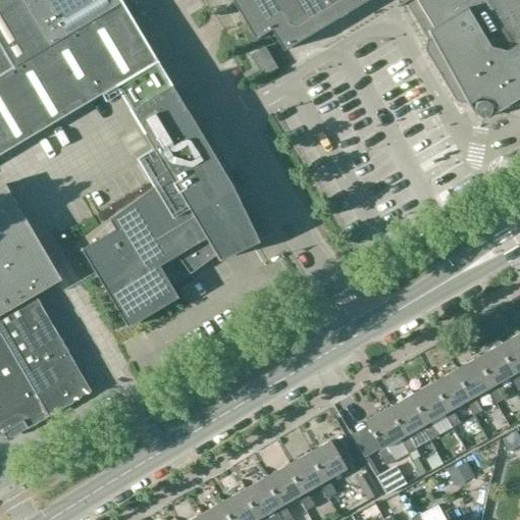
[(0,0),(0,74),(123,2),(122,0),(0,0)]
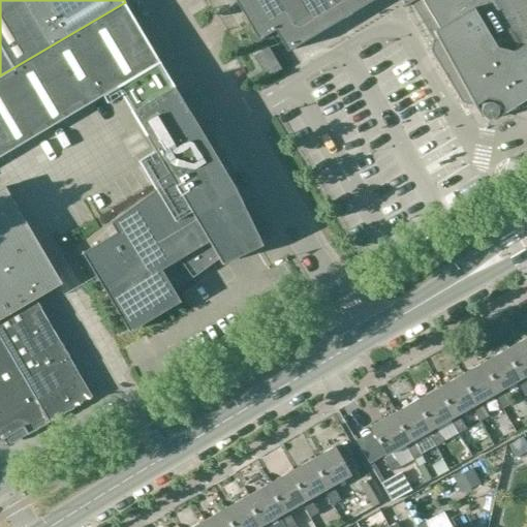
[(289,51),(373,0),(237,0),(260,38),(276,29),(289,51)]
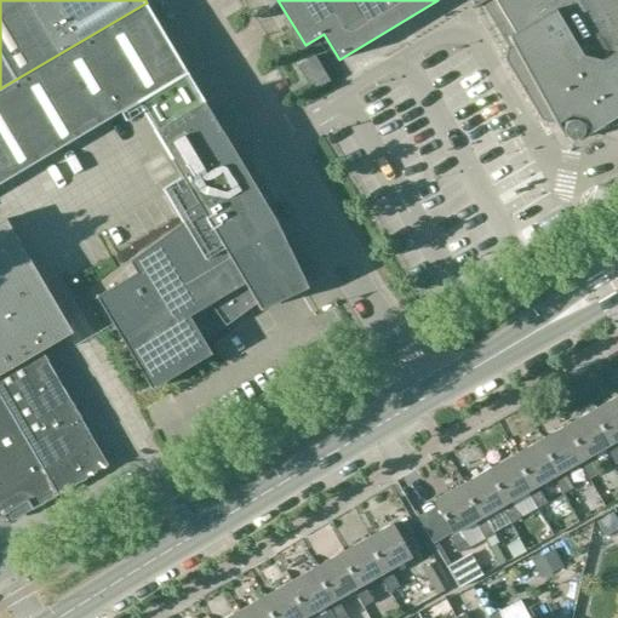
[(482,0),(471,6),(473,9),(484,1),(510,46),(514,44),(565,137),(567,136),(572,138),(576,139),(579,138),(581,141),(605,124),(617,126),(617,0),(482,0)]
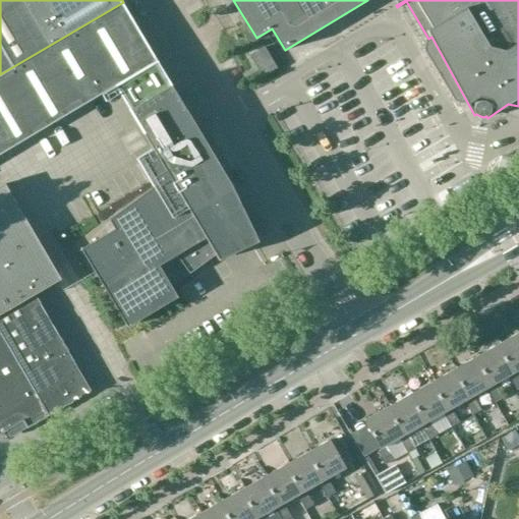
[(123,2),(0,75),(0,156),(104,94),(108,101),(121,93),(124,99),(129,107),(172,82),(123,2)]
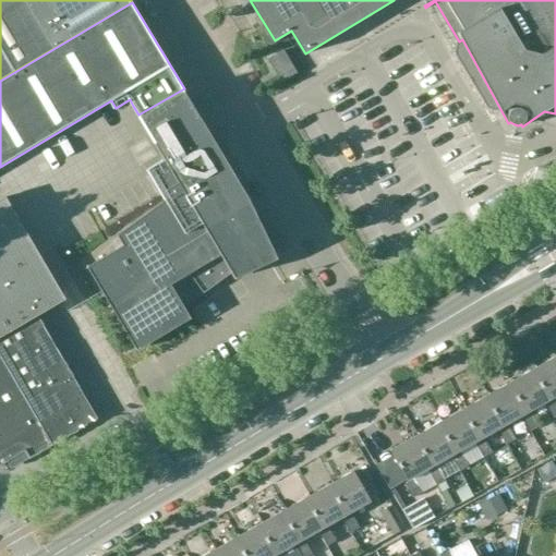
[(282,80),(297,72),(283,51),(270,59),(282,80)]
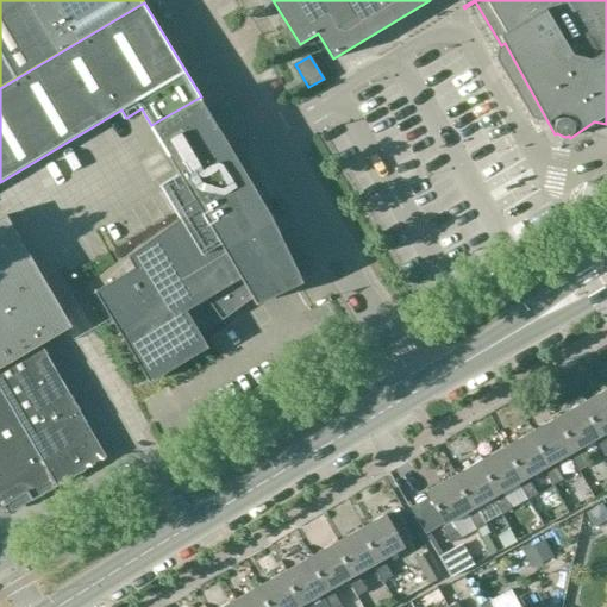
[(254,298),(257,304),(304,282),(295,267),(308,257),(285,235),(201,97),(151,125),(181,176),(164,186),(185,220),(135,252),(139,266),(95,291),(146,376),(205,340),(186,310),(207,298),(223,319),(254,298)]
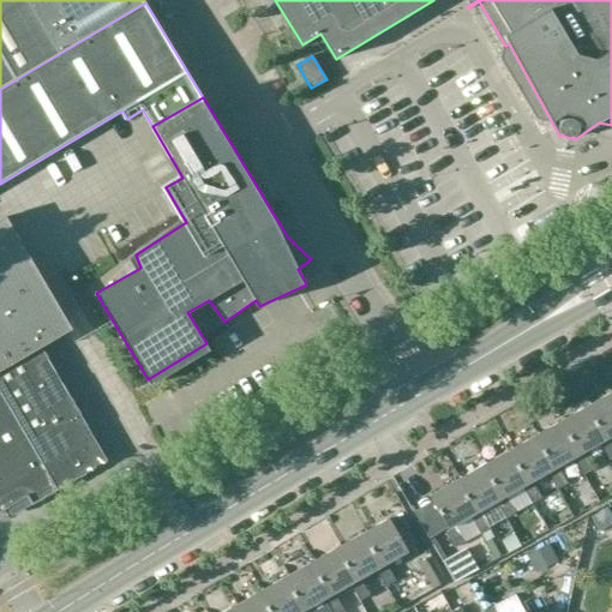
[(599,183),(592,181),(587,202),(600,205),(605,185),(599,183)]
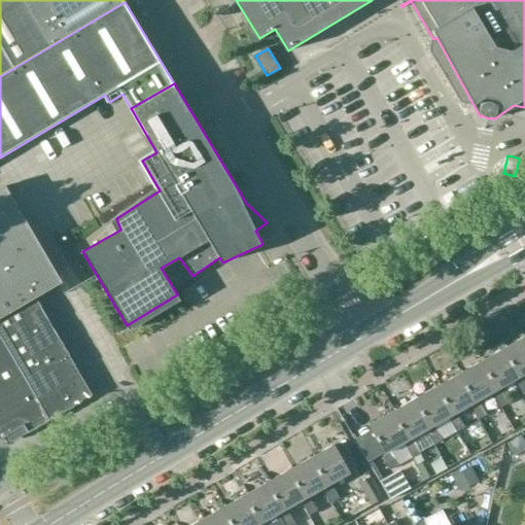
[(6,185),(0,189),(0,316),(62,281),(6,185)]
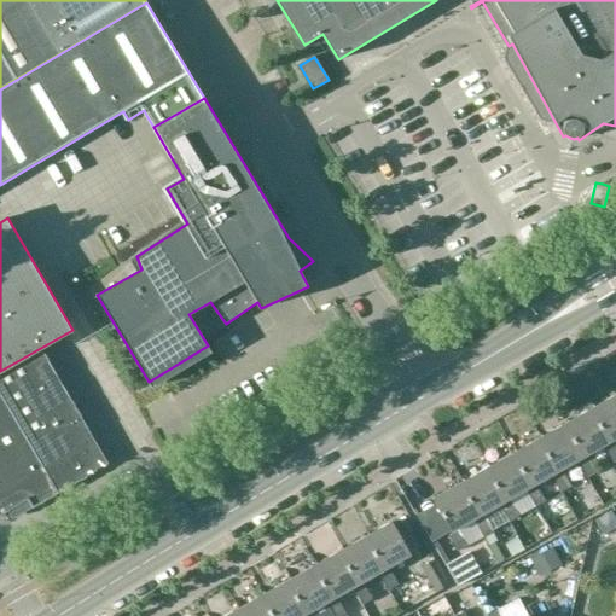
[(109,463),(42,348),(0,372),(0,516),(11,510),(15,516),(33,505),(34,506),(109,463)]
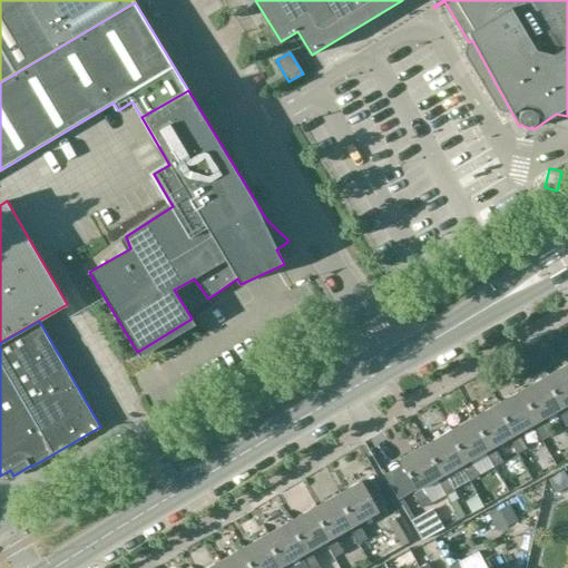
[(567,366),(545,379),(562,409),(559,410),(567,423),(567,366)]
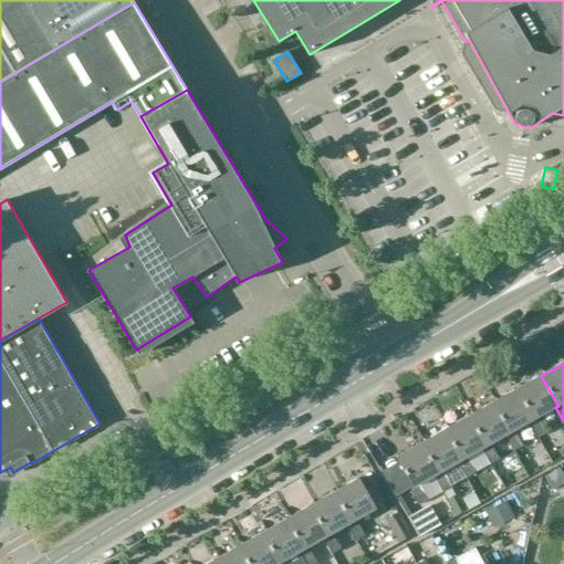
[(559,406),(541,376),(517,390),(533,420),(530,421),(539,437),(547,432),(539,416),(555,407),(559,406)]
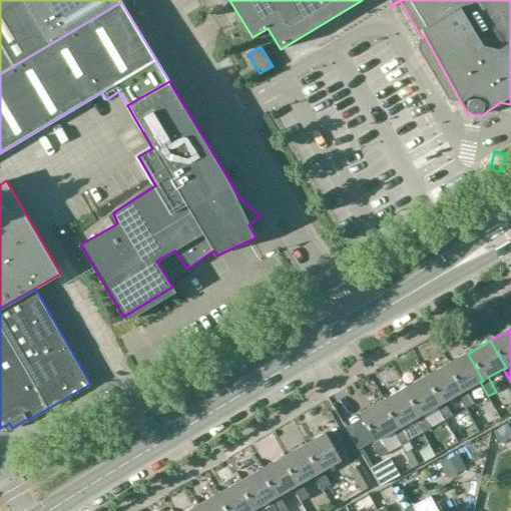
[(483,381),(468,354),(448,365),(463,392),(460,394),(468,407),(475,403),(468,389),(480,382),(483,381)]
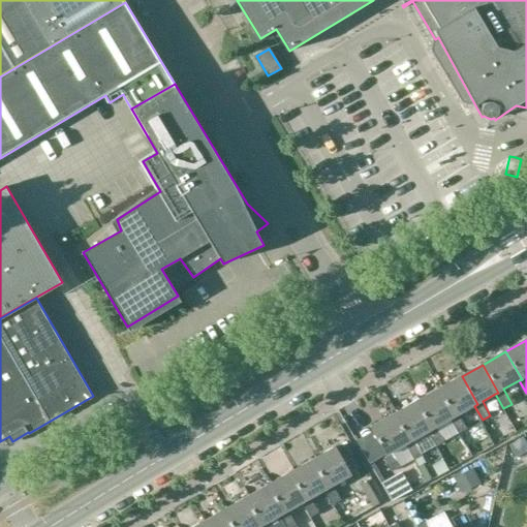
[(451,420),(459,433),(467,428),(459,414),(474,406),(477,404),(462,376),(438,390),(454,417),(451,420)]
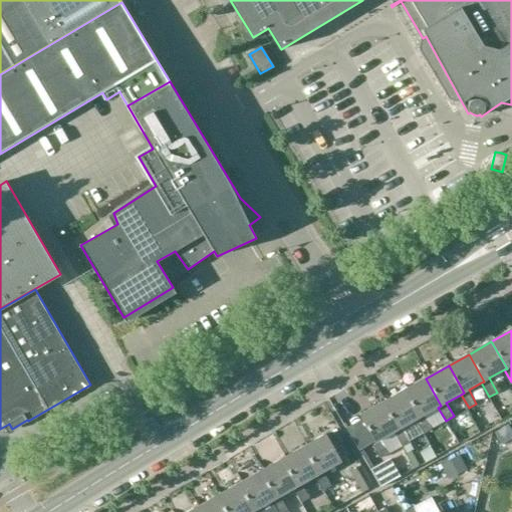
[(441,406),(426,378),(405,391),(420,418),(417,419),(425,434),(433,429),(425,415),(438,408),(441,406)]
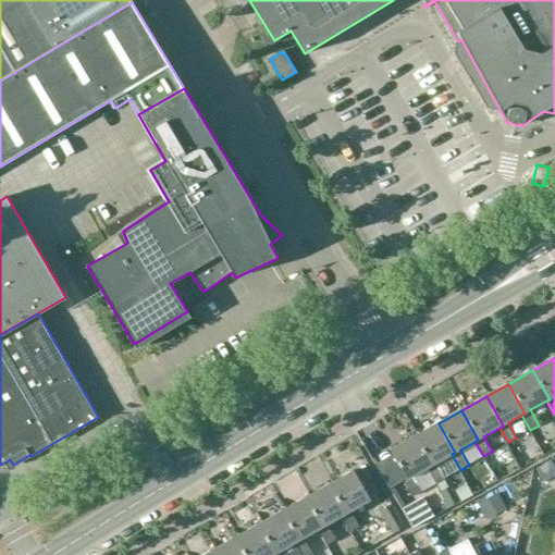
[(455,453),(439,423),(414,438),(431,467),(428,468),(435,483),(438,483),(445,479),(445,478),(436,463),(452,454),(455,453)]
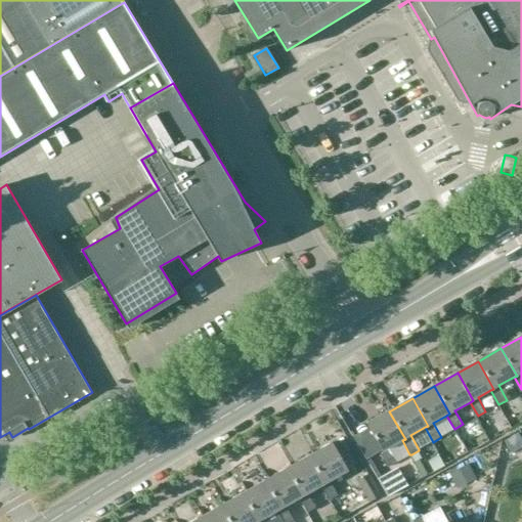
[(405,439),(389,411),(368,424),(383,449),(380,450),(389,467),(409,454),(402,440),(405,439)]
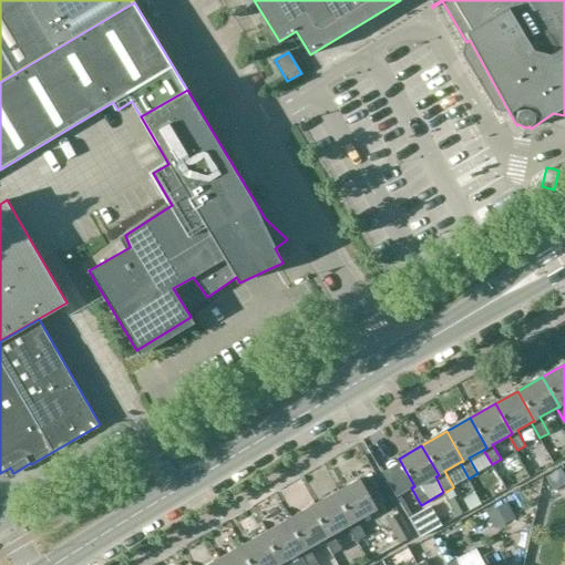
[(564,470),(563,466),(547,475),(554,489),(564,482),(564,470)]
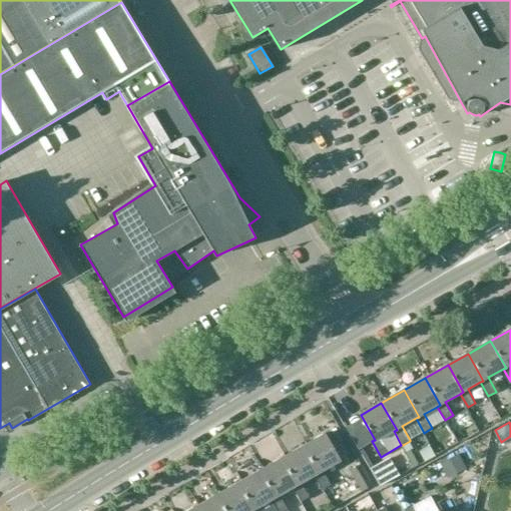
[(325,433),(303,446),(318,473),(315,475),(323,489),(332,484),(324,470),(340,461),(325,433)]
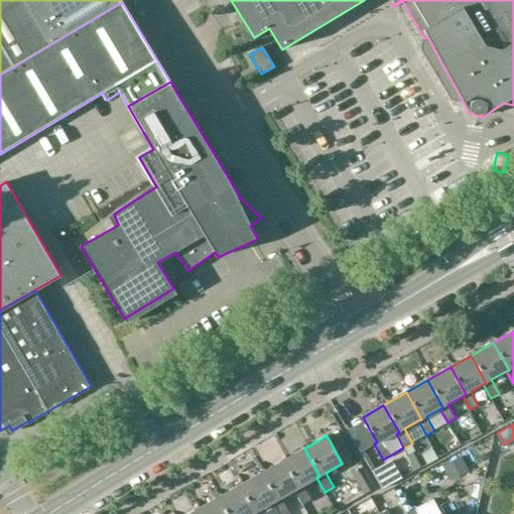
[(412,443),(405,447),(409,455),(416,451),(412,443)]
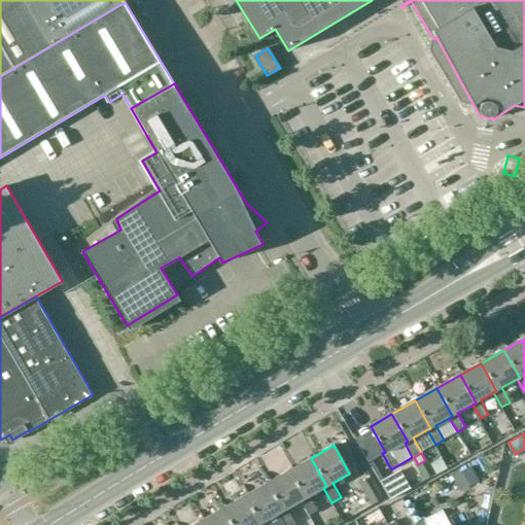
[(326,486),(311,458),(288,470),(305,498),(302,500),(310,515),(318,511),(310,495),(323,488),(326,486)]
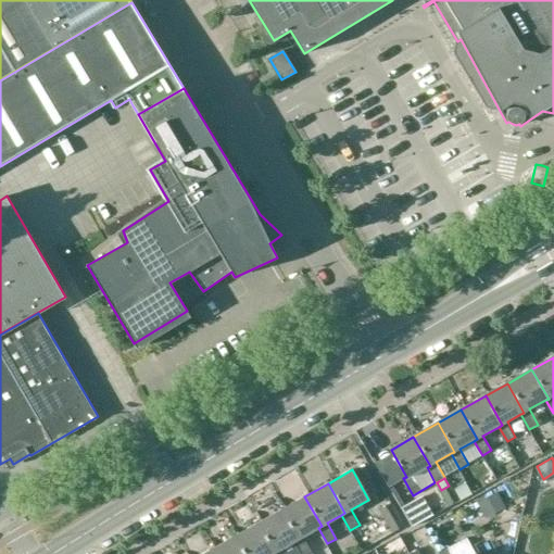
[(478,502),(487,517),(506,506),(498,491),(478,502)]
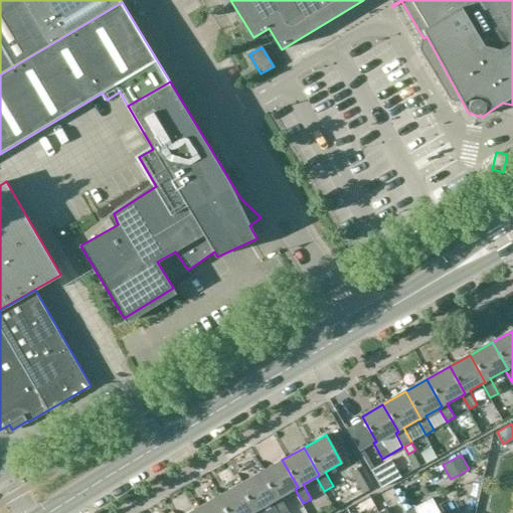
[(400,477),(391,459),(380,465),(381,467),(373,471),(382,487),(390,482),(400,477)]
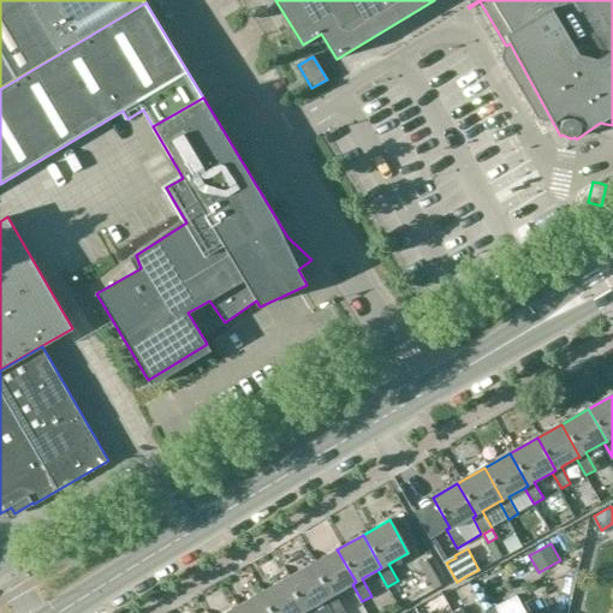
[(337,549),(311,564),(329,597),(326,599),(333,612),(346,612),(337,593),(352,584),(356,582),(337,549)]
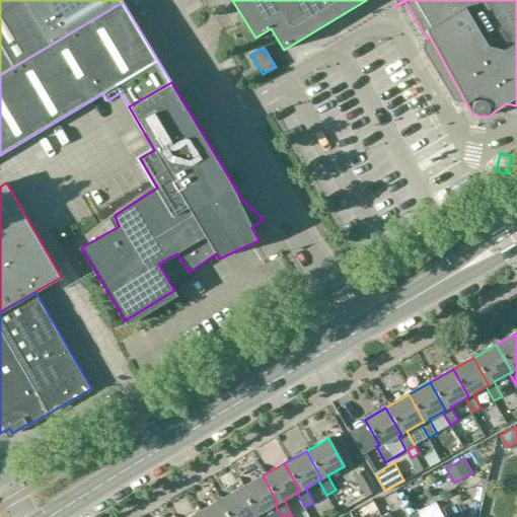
[(379,490),(365,466),(354,472),(368,496),(379,490)]
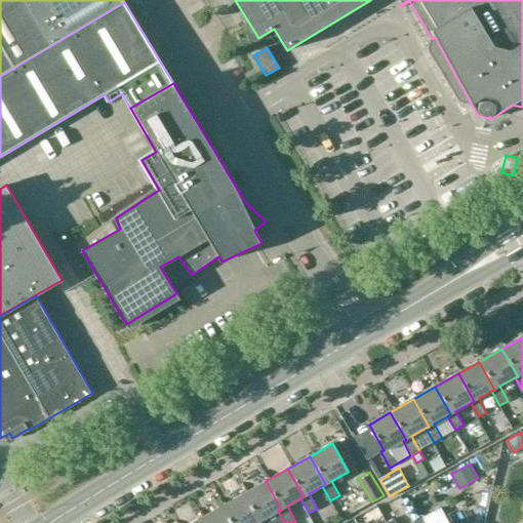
[(281,510),(266,481),(243,494),(258,522),(256,522),(267,522),(265,519),(278,511),(281,510)]
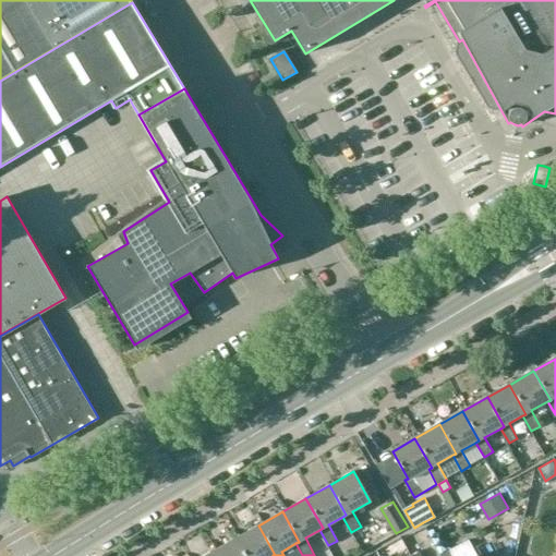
[(273,555),(275,555),(258,526),(236,539),(244,555),(273,555)]
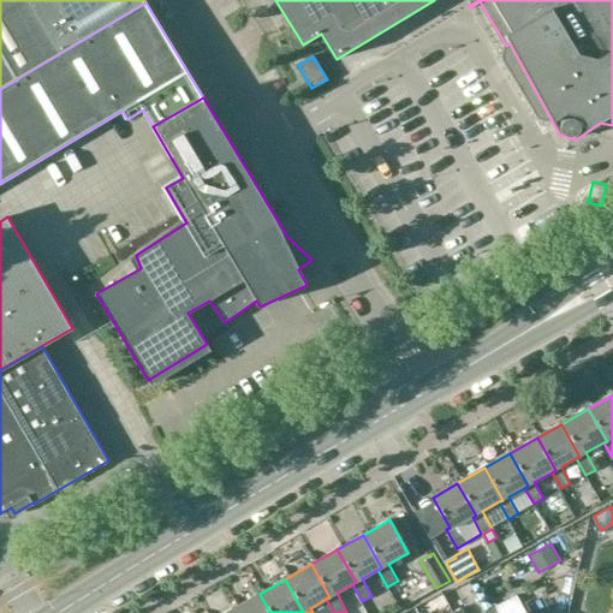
[(445,595),(453,612),(465,612),(454,590),(445,595)]
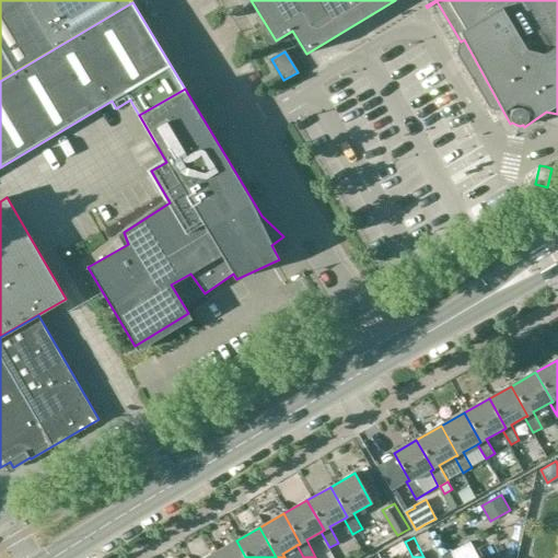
[(245,557),(236,541),(212,554),(214,557),(245,557)]
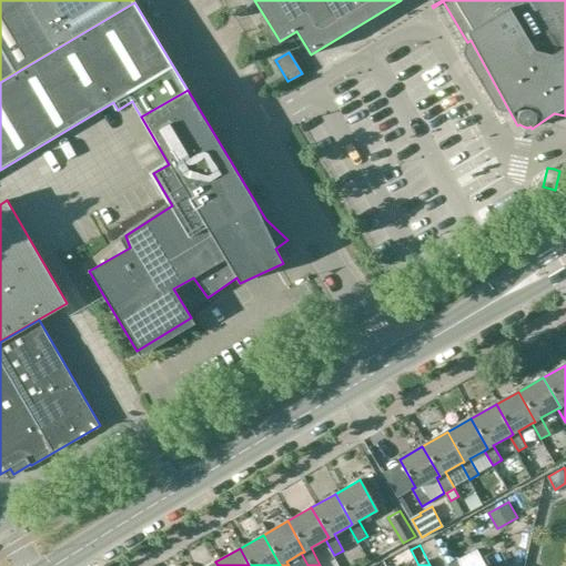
[(385,559),(388,565),(400,565),(394,555),(385,559)]
